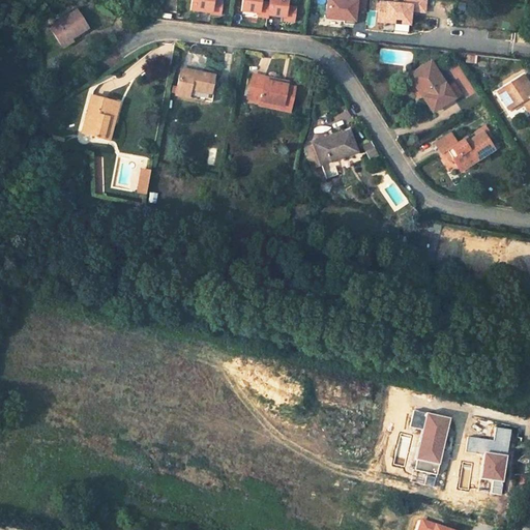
[(187,0),(187,12),(219,15),(221,0),(187,0)]
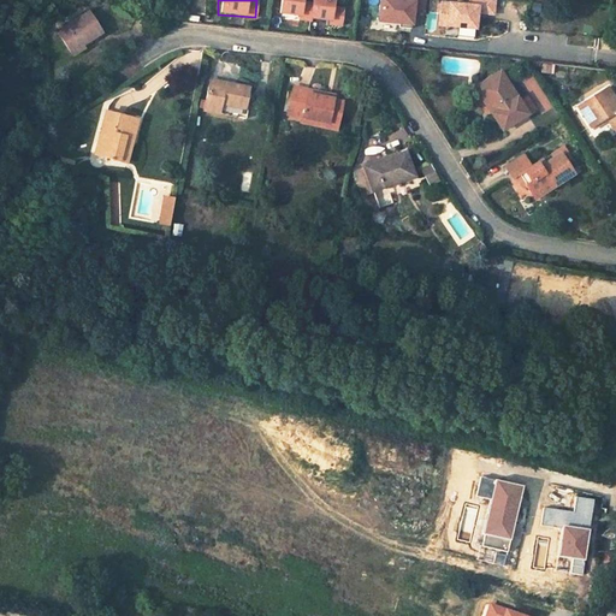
[(331,6),(332,0),(277,0),(276,15),(341,24),(343,7),(331,6)]
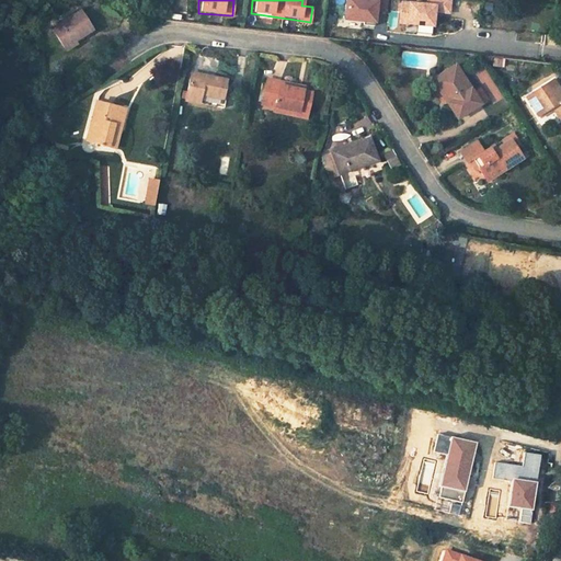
[(342,0),(340,20),(374,24),(375,10),(386,11),(386,0),(342,0)]
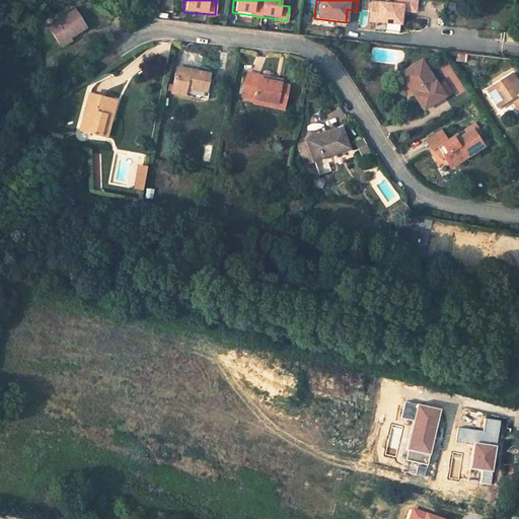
[(416,13),(416,0),(392,0),(393,2),(369,0),(367,22),(399,24),(400,12),(416,13)]
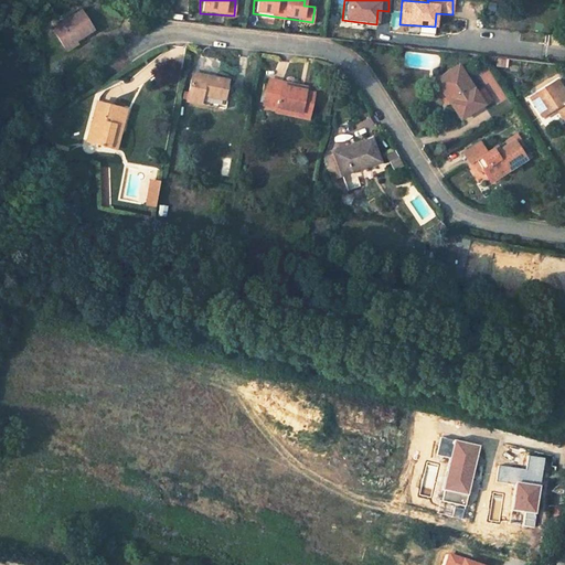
[(85,36),(84,33),(93,27),(81,10),(53,29),(67,50),(85,36)]
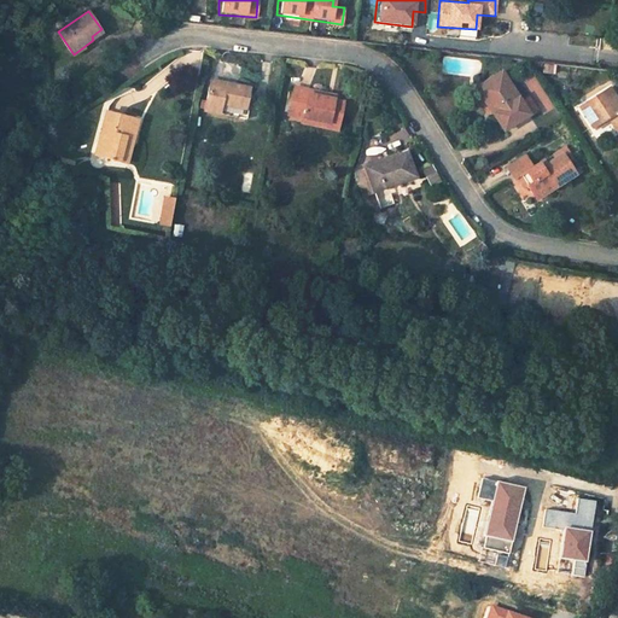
[(487,88),(500,110),(495,112),(505,129),(531,114),(523,100),(506,70),(495,76),(499,81),(487,88)]
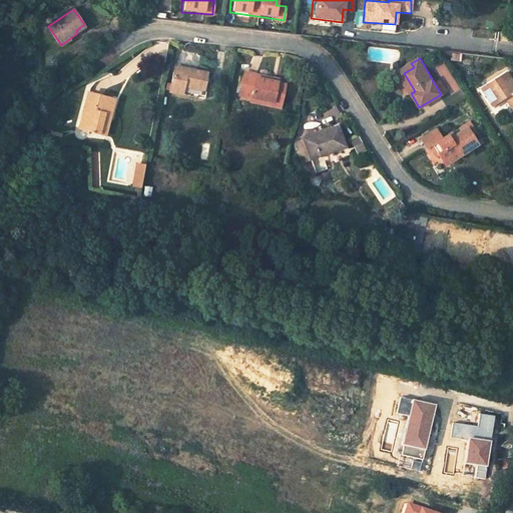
[(398,71),(411,93),(415,91),(404,73),(414,67),(411,63),(398,71)]
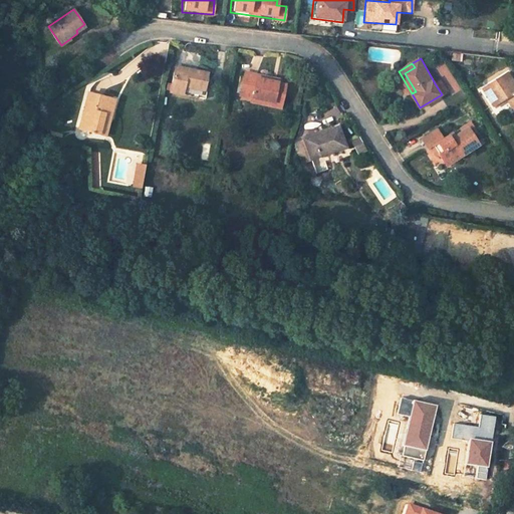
[(190,68),(189,71),(177,68),(172,93),(204,99),(210,72),(190,68)]
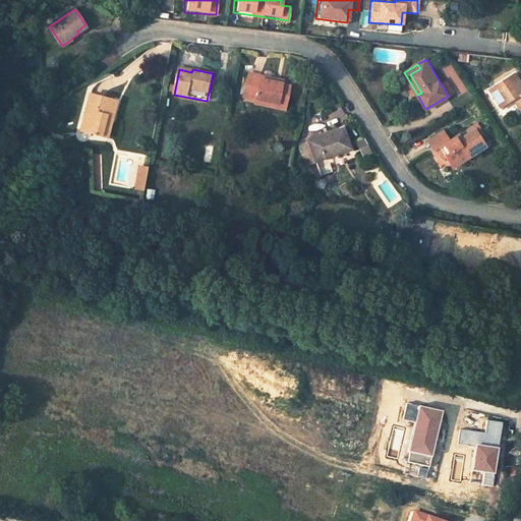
[(246,90),(258,92),(256,101),(286,108),(292,85),(282,83),(273,81),(274,76),(250,71),(246,90)]
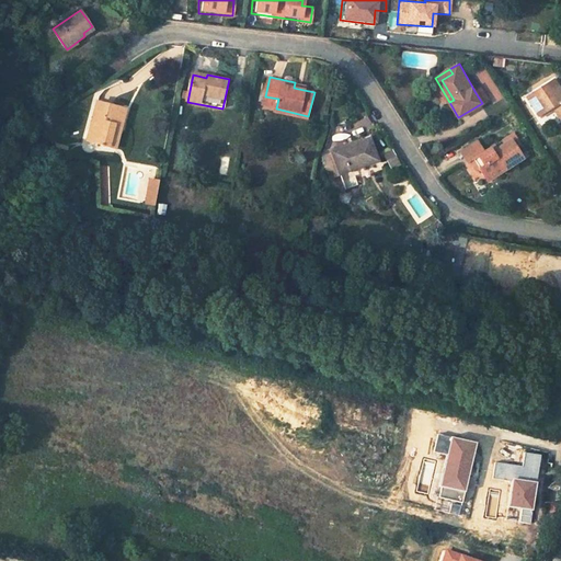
[(560,89),(557,81),(530,98),(541,116),(554,109),(559,105),(560,109),(560,89)]
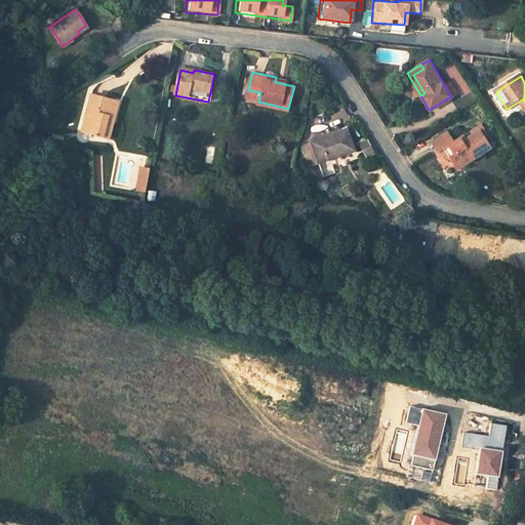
[(444,85),(451,96),(457,92),(450,81),(444,85)]
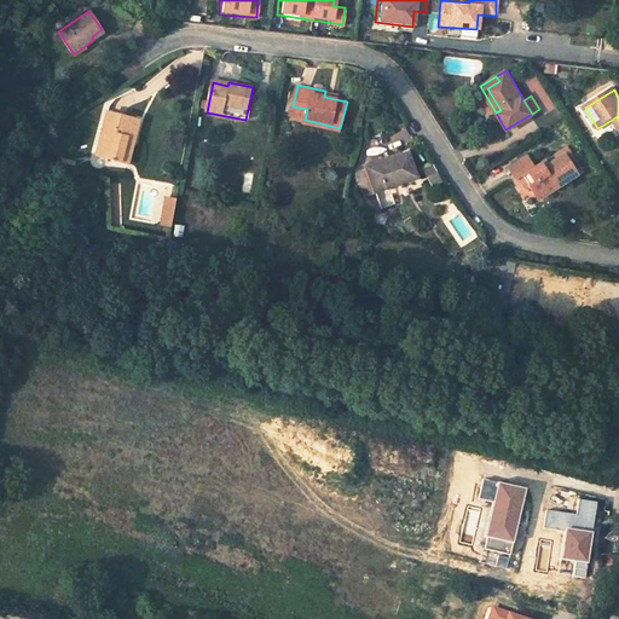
[(305,120),(307,109),(293,106),(290,117),(305,120)]
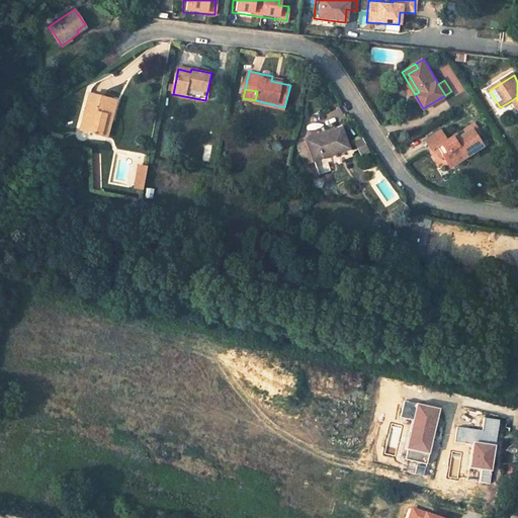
[(102,131),(107,111),(113,112),(117,96),(90,90),(82,125),(102,131)]
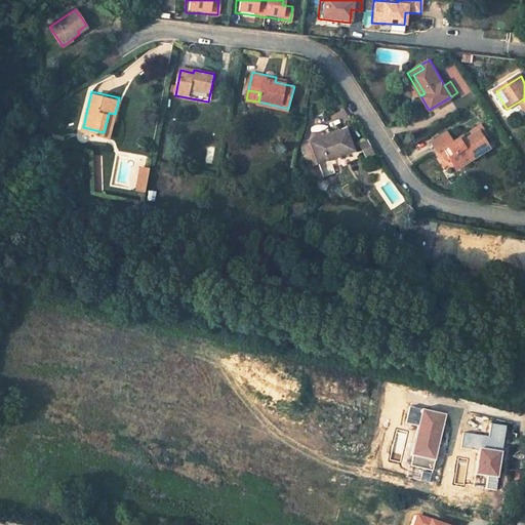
[(328,99),(314,101),(311,118),(325,116),(328,99)]
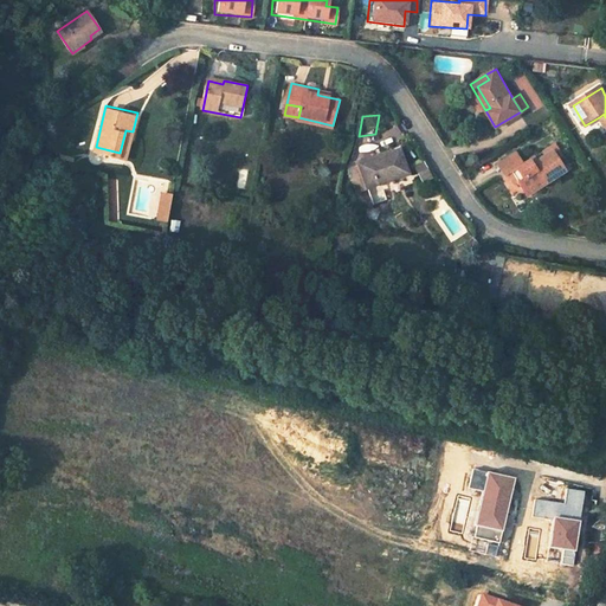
[(333,126),(298,117),(297,123),(331,130),(333,126)]
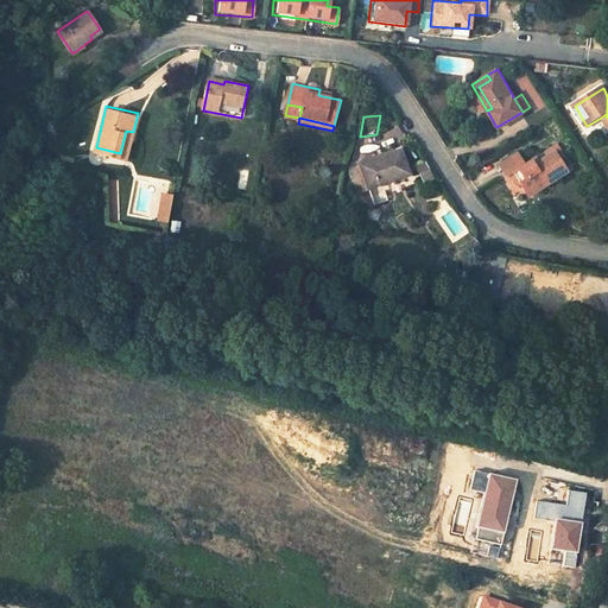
[(126,131),(120,153),(127,156),(133,132),(126,131)]
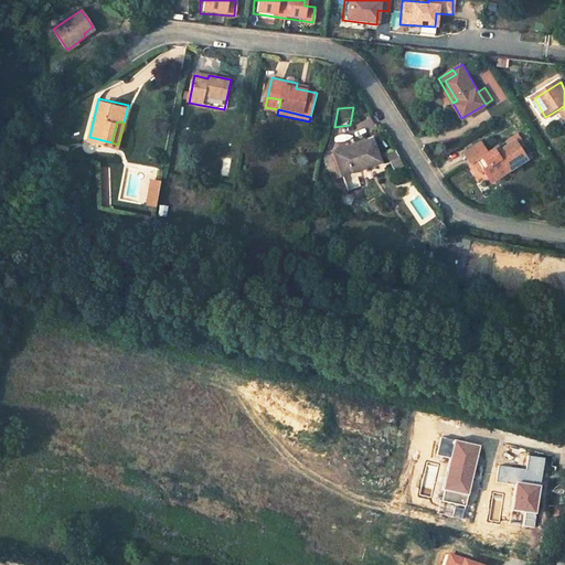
[(365,182),(360,170),(381,161),(371,139),(332,155),(340,176),(344,173),(350,188),(365,182)]
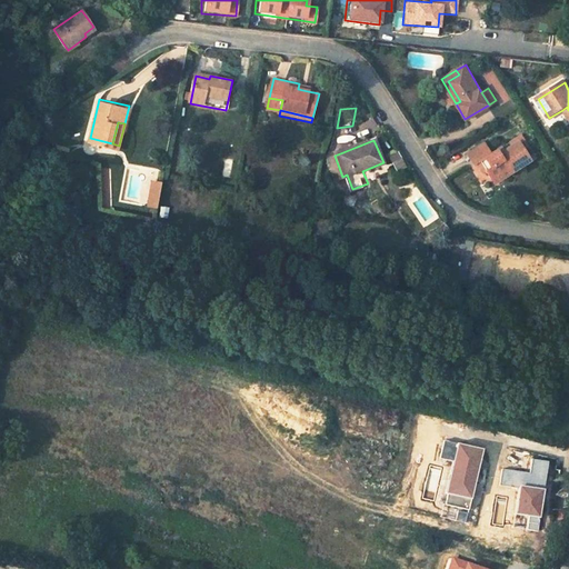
[(475,165),(480,161),(493,153),(486,142),(468,153),(475,165)]
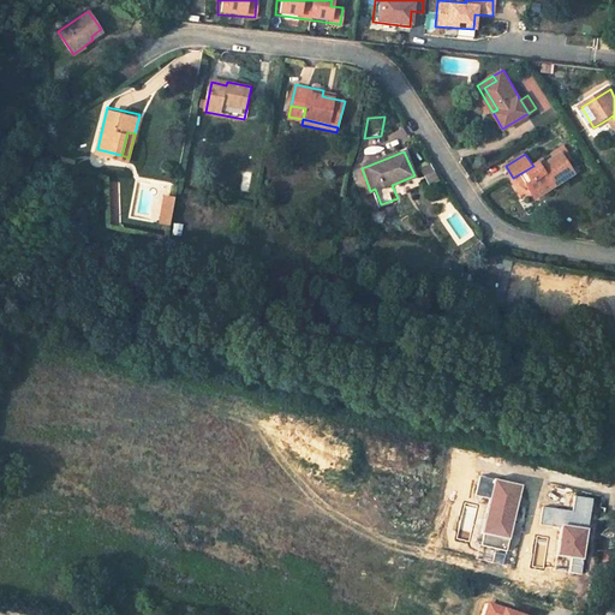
[(547,165),(541,168),(538,163),(533,166),(519,174),(532,195),(550,184),(554,187),(574,174),(562,154),(547,165)]
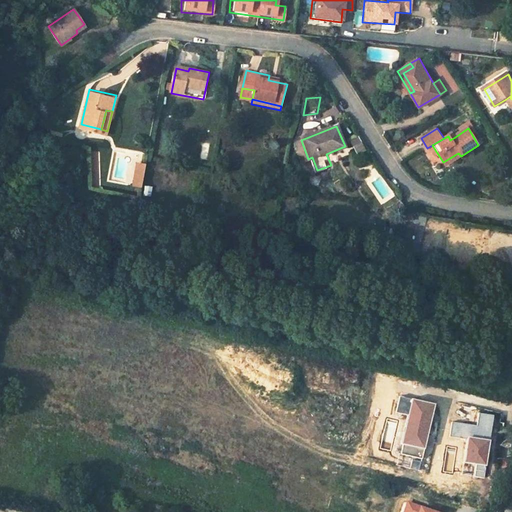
[(349,140),(354,153),(361,150),(357,137),(349,140)]
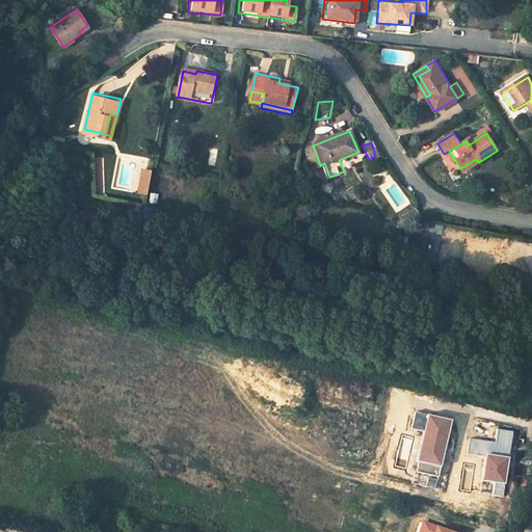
[(476,159),(460,168),(462,171),(479,162),(476,159)]
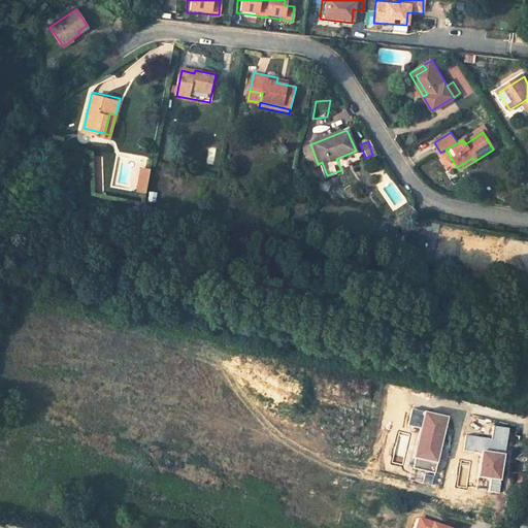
[(141,169),(138,185),(146,187),(150,171),(141,169)]
